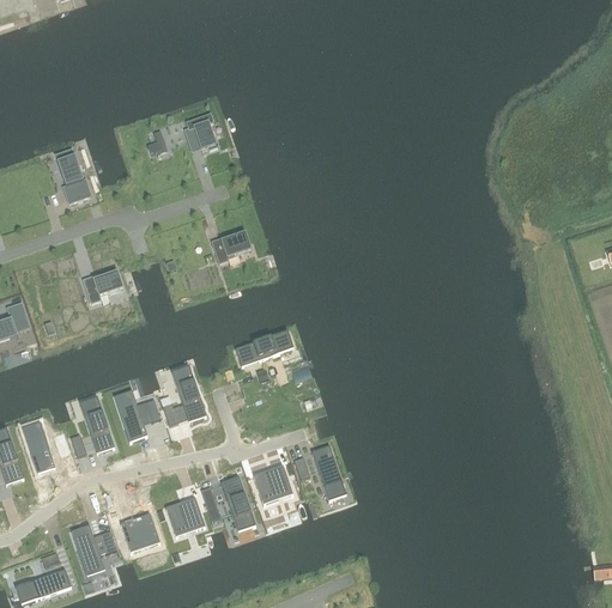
[(207,122),(208,122),(208,121),(212,120),(208,113),(186,121),(188,128),(192,127),(193,127),(201,149),(207,146),(207,147),(217,145),(213,137),(212,137),(207,122)]
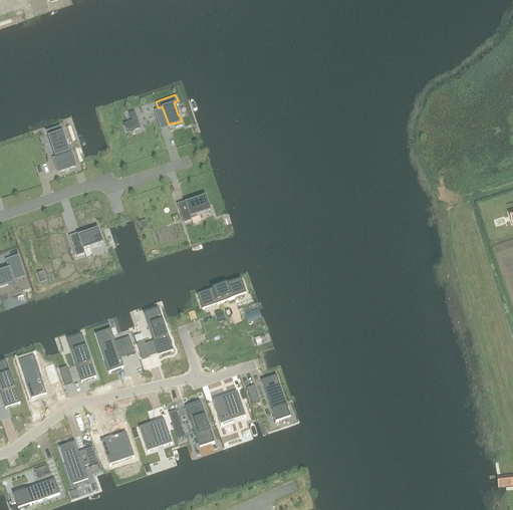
[(130,118),(122,120),(125,129),(133,126),(139,124),(134,108),(127,110),(130,118)]
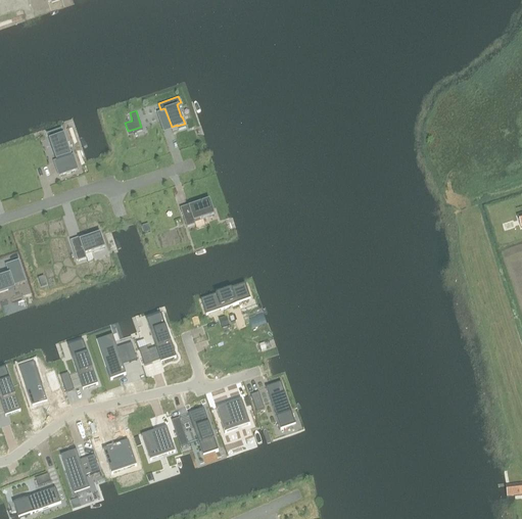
[(62,133),(49,138),(56,158),(64,155),(66,161),(55,166),(58,172),(77,166),(72,152),(69,152),(62,133)]
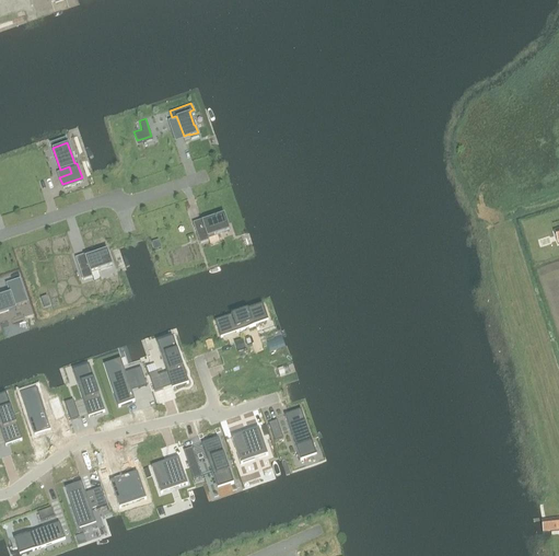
[(223,212),(204,220),(202,219),(201,218),(194,221),(200,240),(209,238),(208,235),(209,235),(208,234),(229,228),(223,212)]
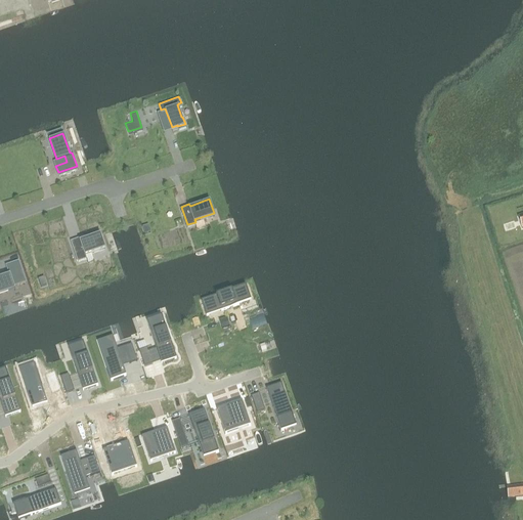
[(514,204),(494,211),(497,221),(517,215),(514,204)]
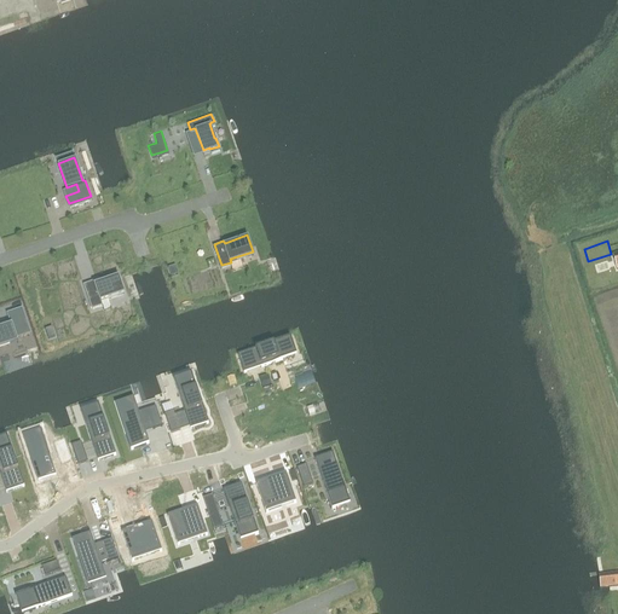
[(167,264),(169,272),(177,270),(174,261),(167,264)]
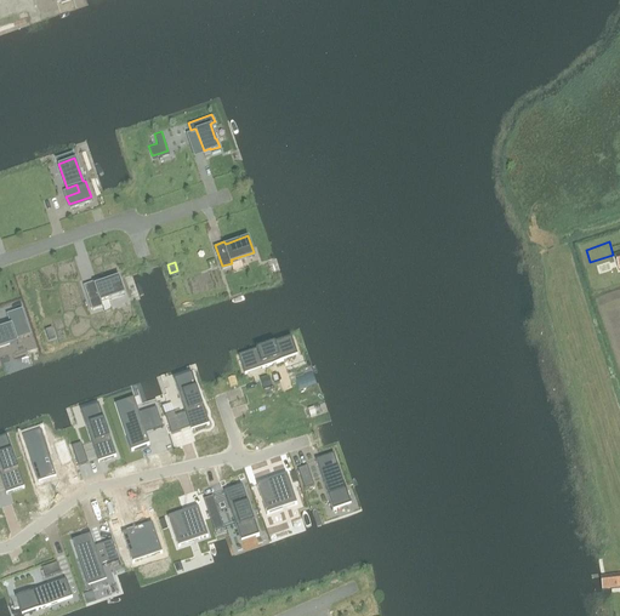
[(98,277),(89,280),(97,302),(97,303),(107,300),(106,297),(106,296),(128,287),(123,272),(101,280),(101,279),(100,279),(98,277)]
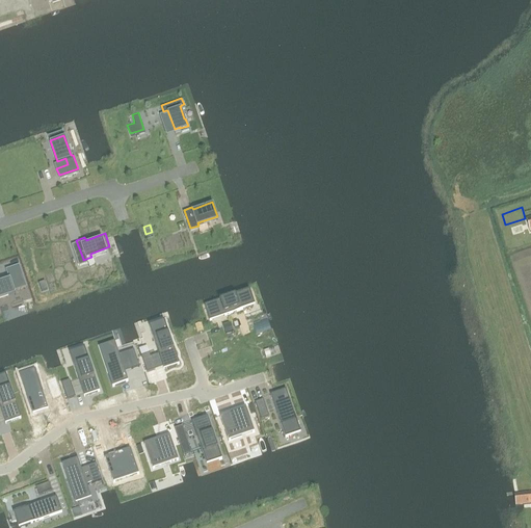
[(9,276),(0,280),(0,294),(14,290),(14,291),(16,290),(15,288),(26,284),(19,262),(6,266),(9,275),(8,275),(9,276)]
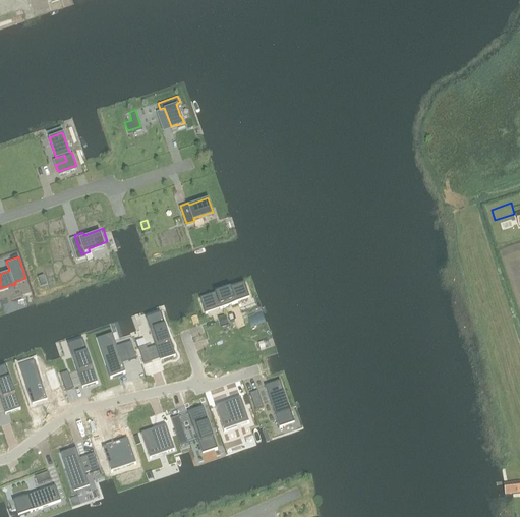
[(43,272),(37,274),(40,282),(46,280),(43,272)]
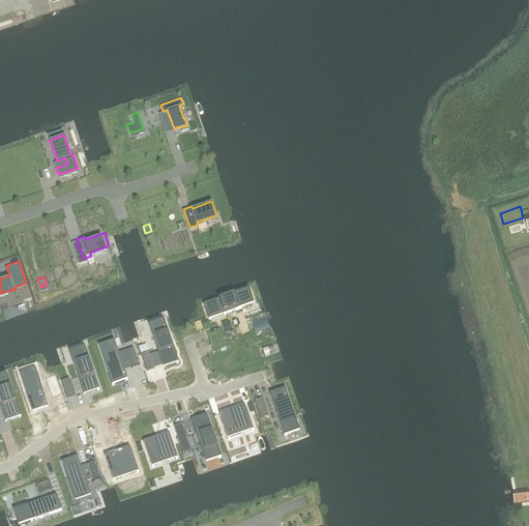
[(253,300),(247,286),(203,301),(206,313),(222,308),(223,311),(253,300)]
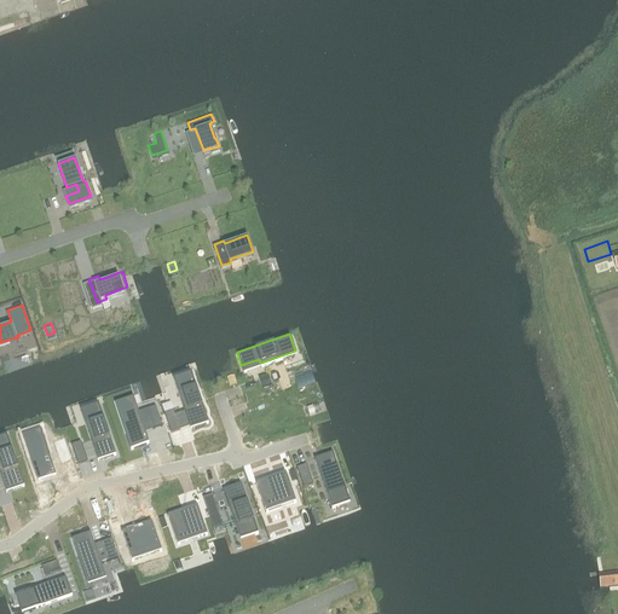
[(175,374),(173,375),(184,406),(188,405),(194,423),(207,418),(191,371),(177,376),(175,374)]
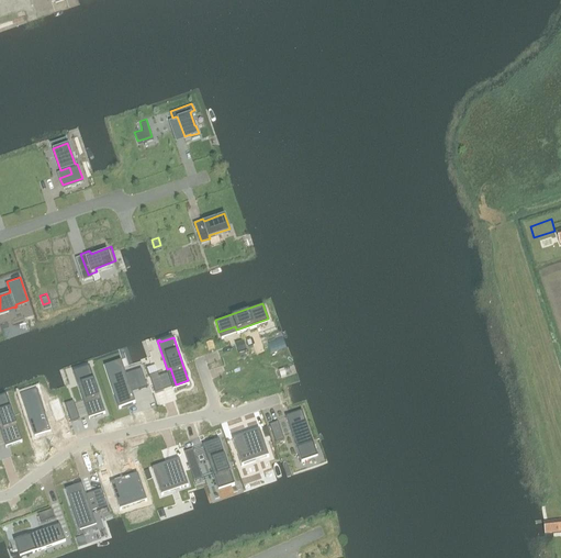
[(122,363),(109,368),(115,389),(113,390),(119,404),(121,403),(134,399),(130,384),(122,363)]
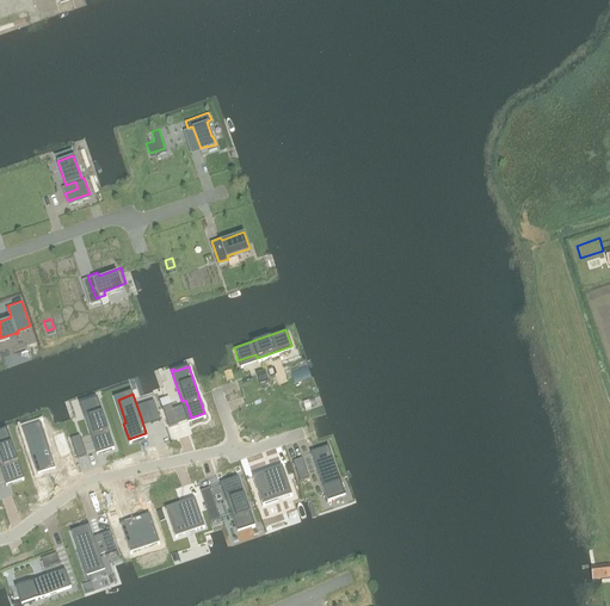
[(302,399),(305,406),(315,402),(313,395),(302,399)]
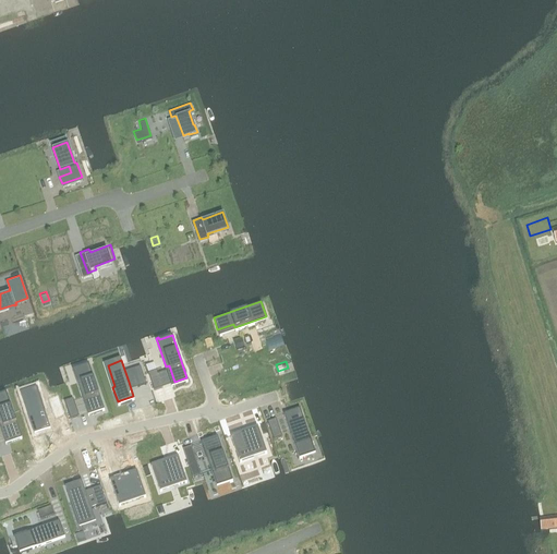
[(88,363),(72,369),(82,396),(85,395),(91,411),(104,407),(88,363)]
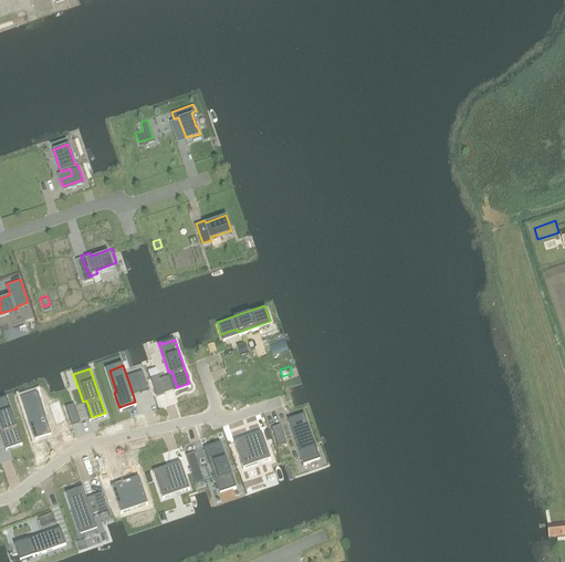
[(142,368),(133,372),(139,389),(147,386),(142,368)]
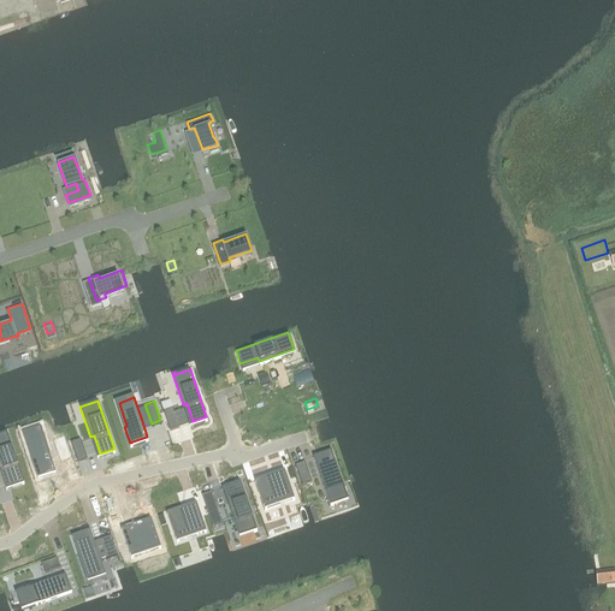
[(172,404),(164,408),(170,426),(178,422),(172,404)]
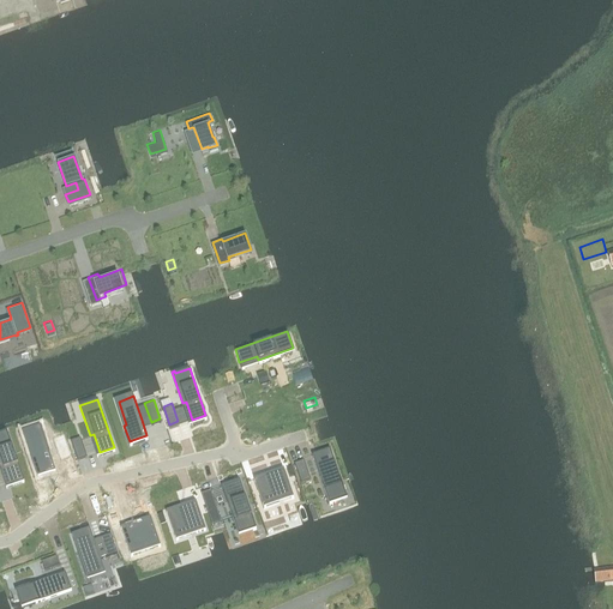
[(42,428),(28,433),(36,457),(32,458),(38,474),(56,468),(42,428)]
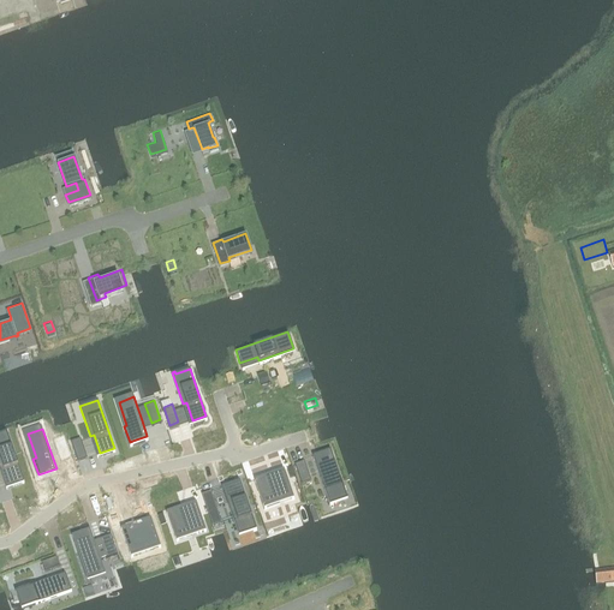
[(0,468),(5,485),(23,478),(7,431),(0,432),(0,468)]
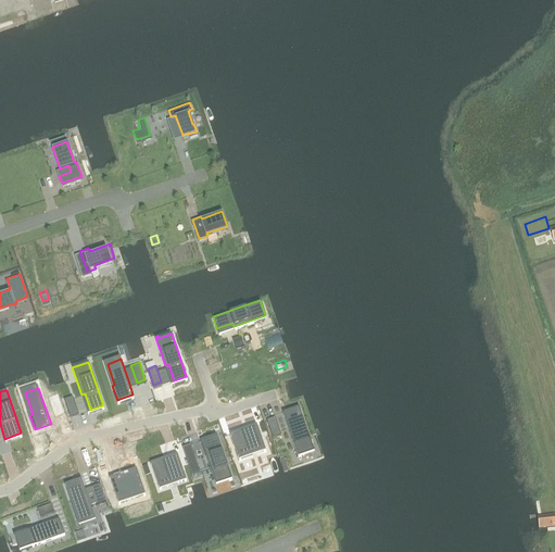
[(72,394),(64,397),(70,413),(77,411),(72,394)]
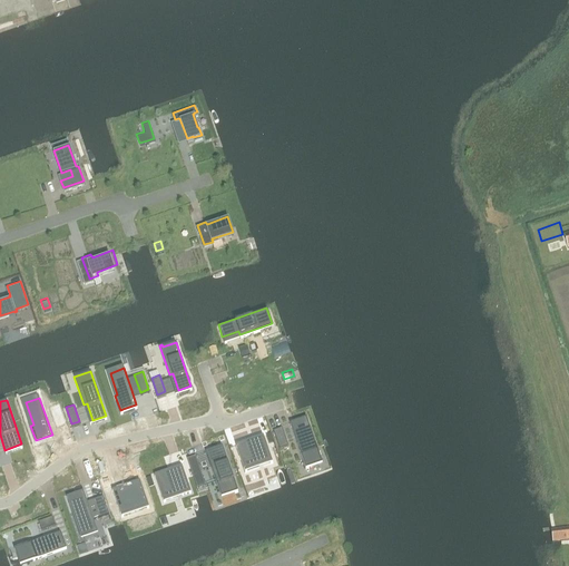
[(298,435),(295,436),(304,464),(321,458),(305,413),(292,418),(298,435)]
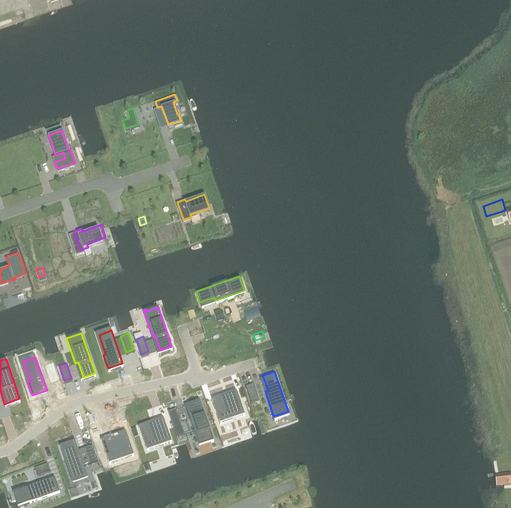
[(252,381),(245,383),(250,400),(258,397),(252,381)]
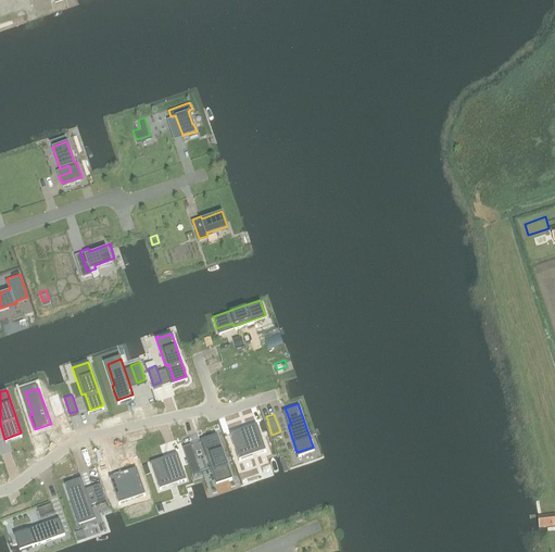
[(243,426),(229,431),(238,456),(252,451),(249,442),(262,438),(255,422),(247,425),(249,430),(246,431),(243,426)]
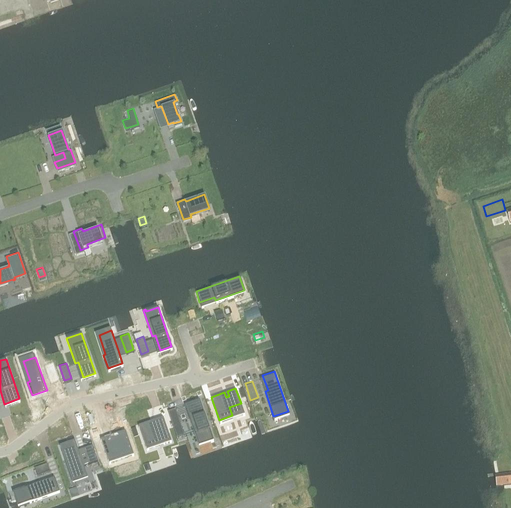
[(199,397),(187,401),(192,417),(189,418),(197,442),(212,437),(199,397)]
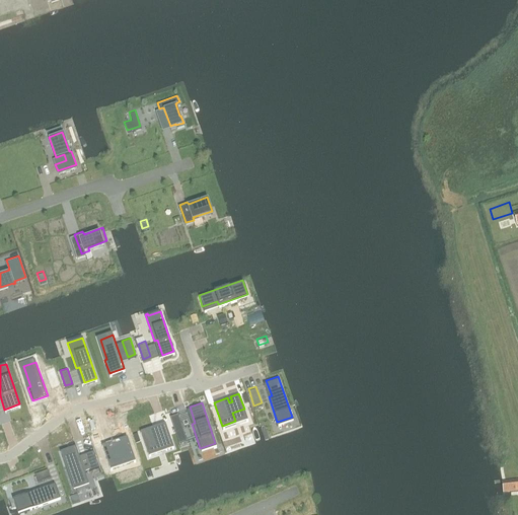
[(183,433),(176,413),(169,415),(176,435),(183,433)]
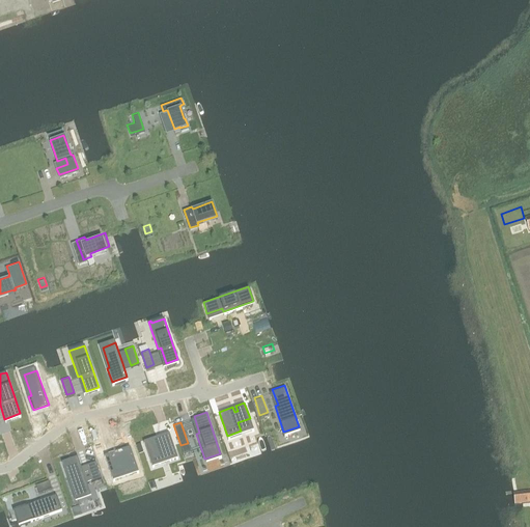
[(156,435),(143,440),(151,464),(165,460),(162,450),(173,446),(168,431),(159,434),(161,440),(158,441),(156,435)]
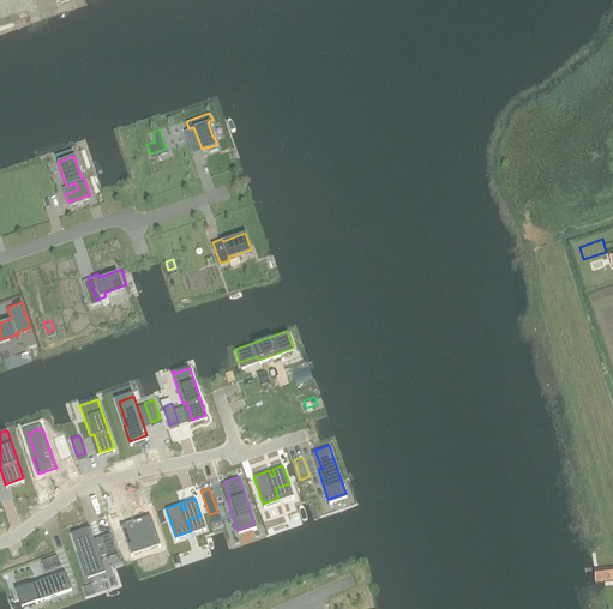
[(115,508),(107,512),(109,520),(119,518),(115,508)]
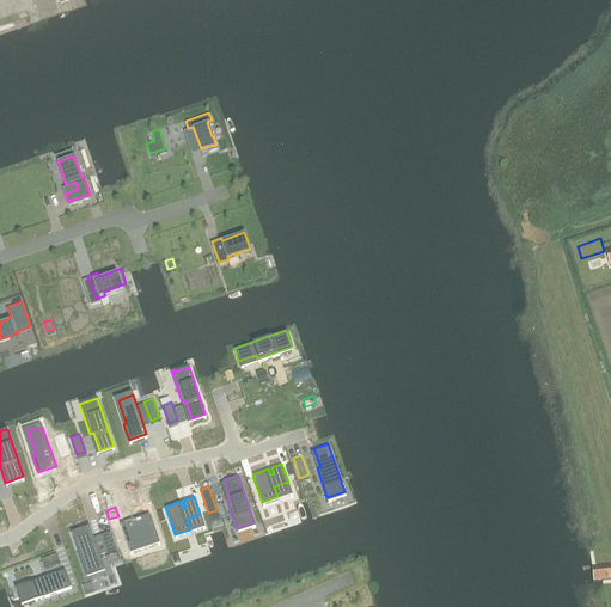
[(135,516),(120,522),(129,551),(159,541),(150,512),(139,515),(141,522),(138,523),(135,516)]
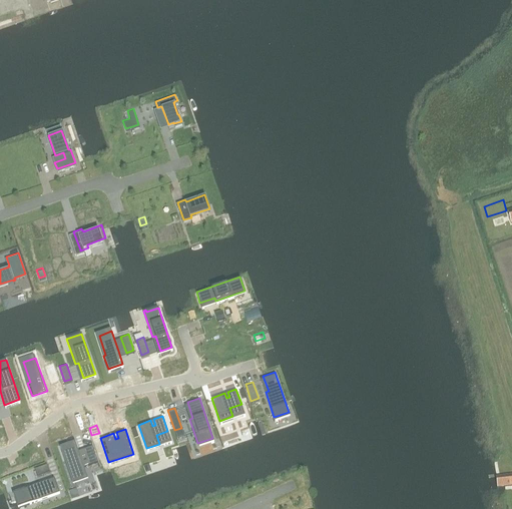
[(73,440),(58,445),(63,459),(66,458),(72,478),(85,473),(73,440)]
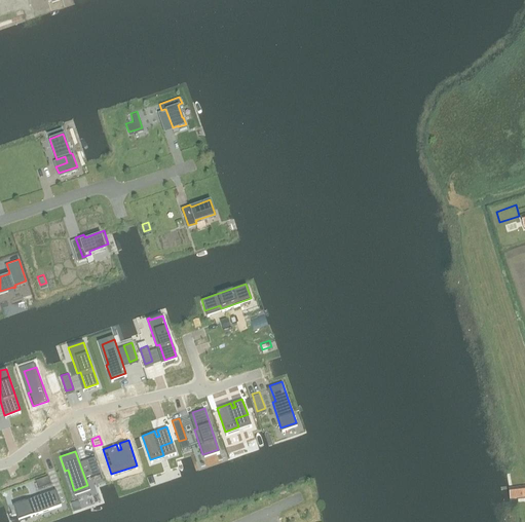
[(85,457),(91,474),(100,472),(94,454),(85,457)]
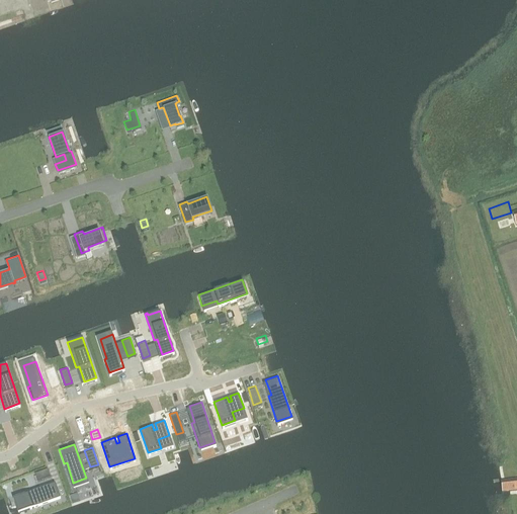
[(36,479),(50,475),(47,466),(34,470),(36,479)]
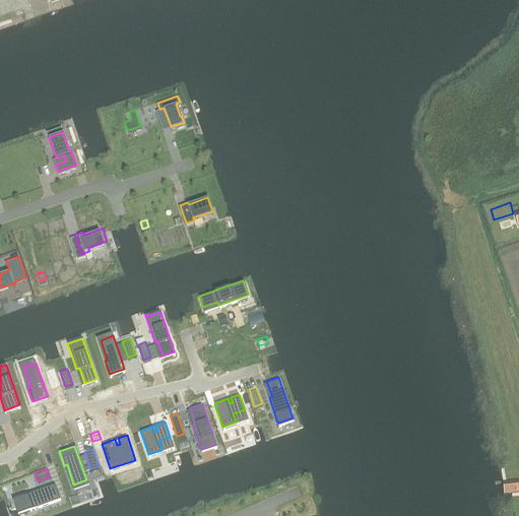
[(518,477),(502,480),(503,492),(518,489),(518,477)]
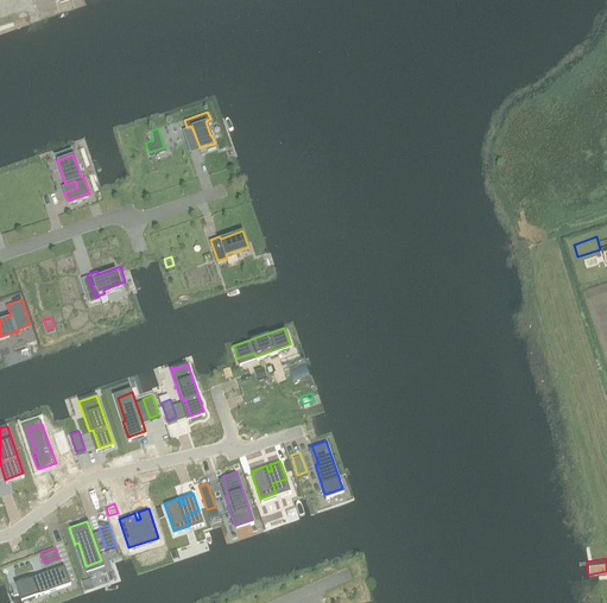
[(46,570),(14,582),(16,584),(17,584),(23,598),(70,581),(64,567),(48,573),(46,570)]
